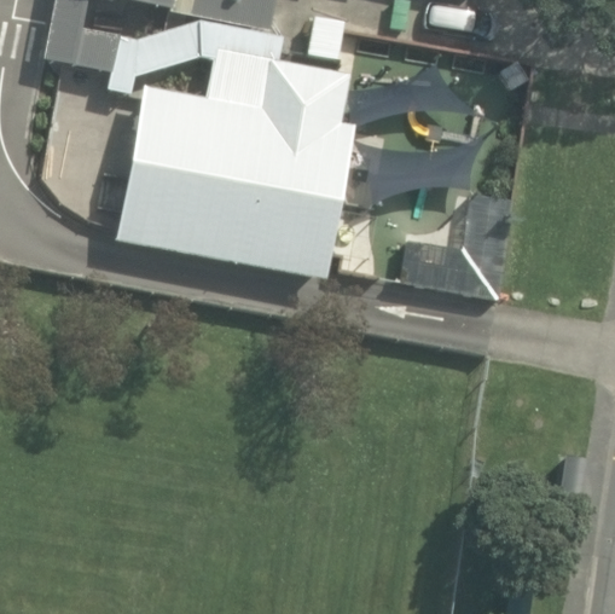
[(83,27),(88,0),(56,0),(45,57),(64,62),(114,71),(110,87),(132,92),(135,73),(202,54),(214,59),(216,47),(272,58),(280,61),(284,35),(198,21),(138,39),(83,27)]
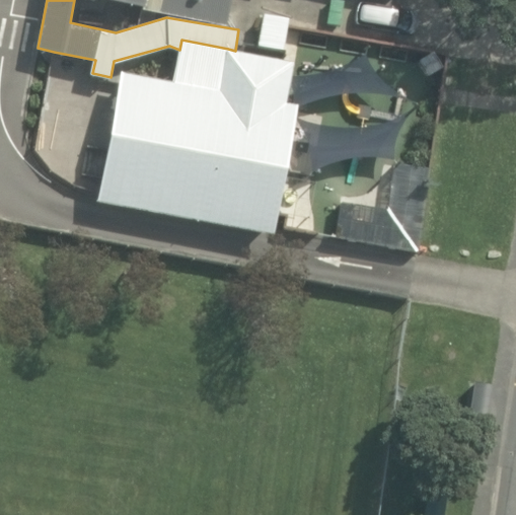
[(117,0),(146,6),(145,8),(228,25),(233,0),(117,0)]
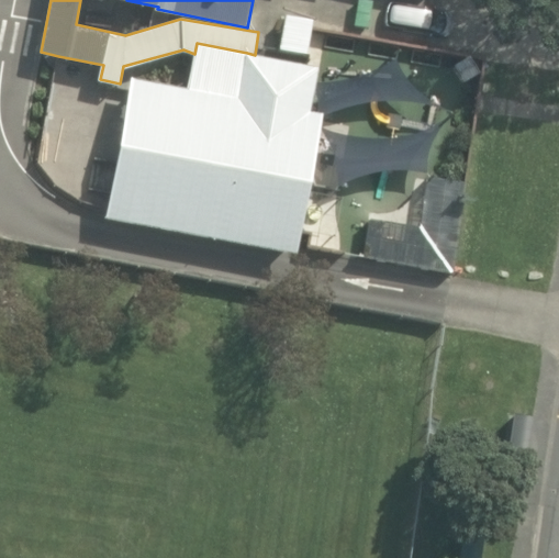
[(189,88),(238,98),(247,53),(197,43),(194,54),(189,88)]
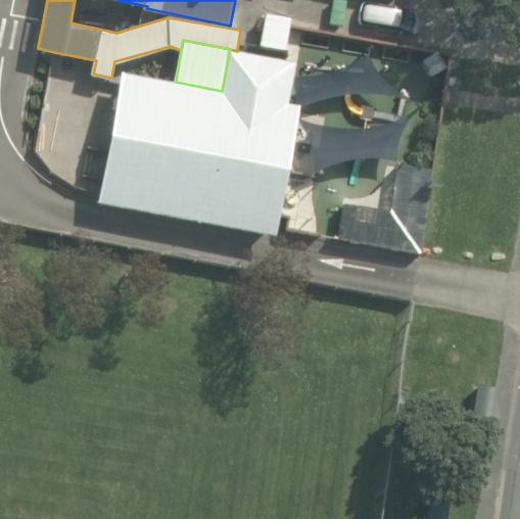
[(100,193),(99,203),(276,235),(280,215),(281,209),(313,216),(319,181),(287,175),(300,105),(289,103),(296,61),(237,51),(230,49),(222,91),(176,82),(123,73),(100,193)]
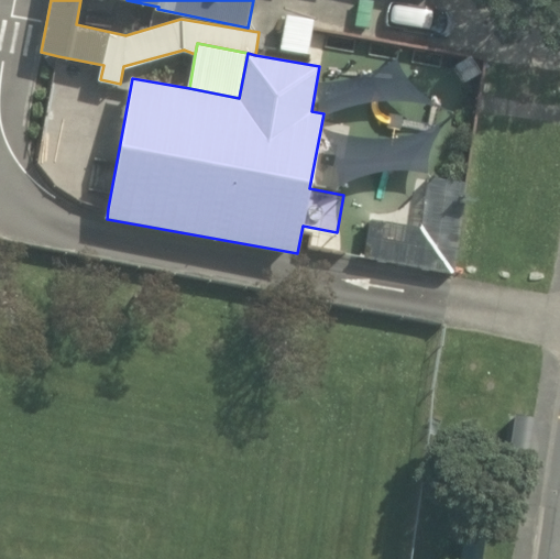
[(419,225),(371,217),(364,255),(454,273),(469,181),(427,175),(419,225)]
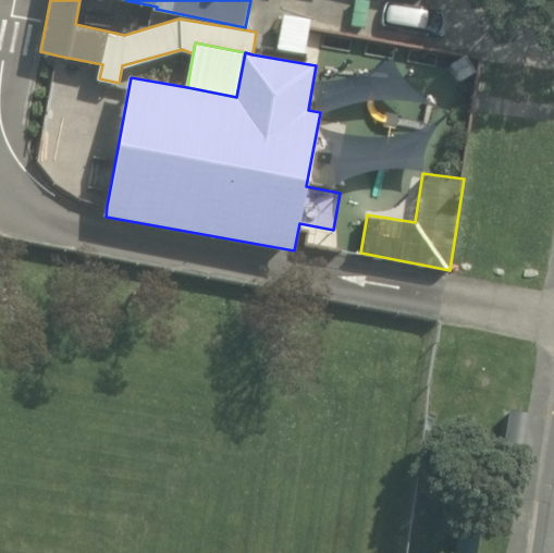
All buildings are outlined.
